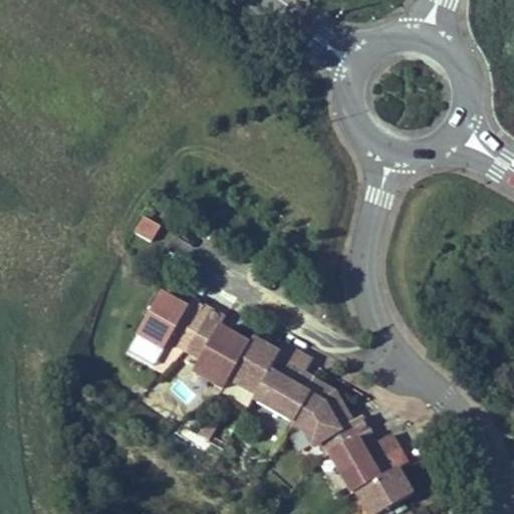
[(134,234),(153,240),(159,222),(140,216),(134,234)]
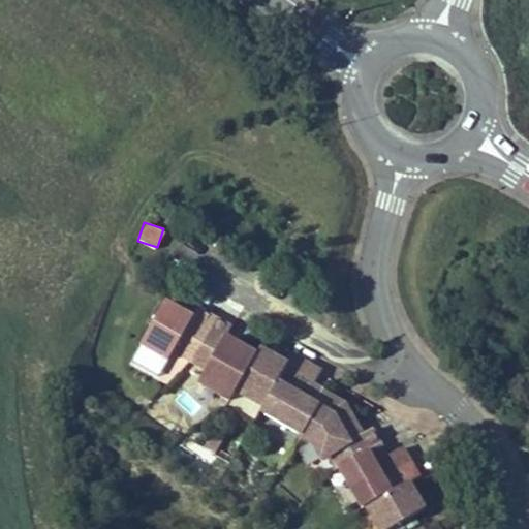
[(219,309),(203,300),(196,309),(170,294),(147,335),(175,350),(180,340),(196,349),(219,309)]
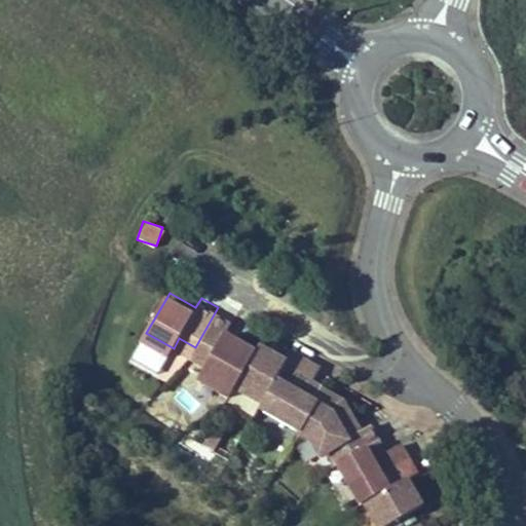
[(245,337),(229,328),(235,317),(218,307),(195,347),(211,357),(203,371),(234,388),(257,348),(249,343),(246,348),(240,344),(245,337)]
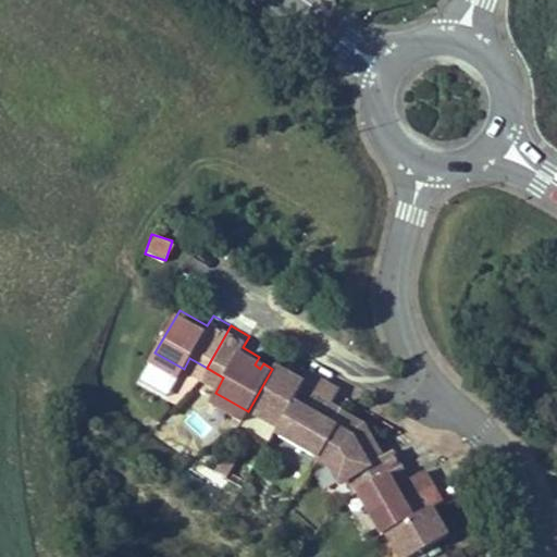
[(300,385),(272,369),(248,411),(276,429),(289,406),(305,415),(322,384),(307,374),(300,385)]
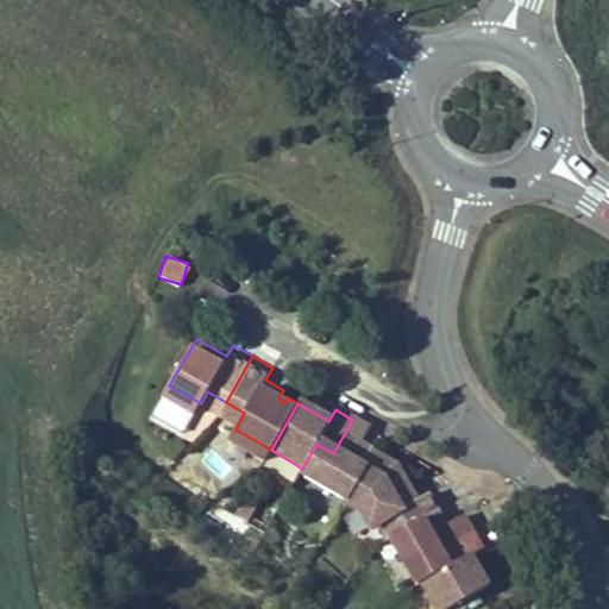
[(355,456),(369,429),(352,420),(333,453),(316,444),(302,469),(300,473),(347,501),(365,471),(360,469),(365,462),(355,456)]
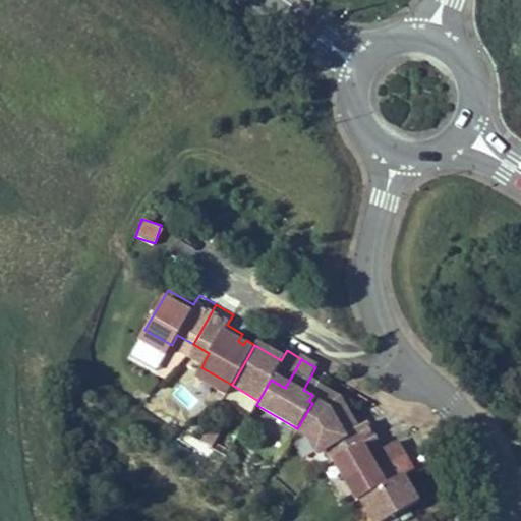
[(353,430),(334,397),(316,387),(312,395),(308,401),(312,403),(297,428),(306,433),(316,452),(326,447),(334,461),(364,443),(373,438),(365,423),(353,430)]
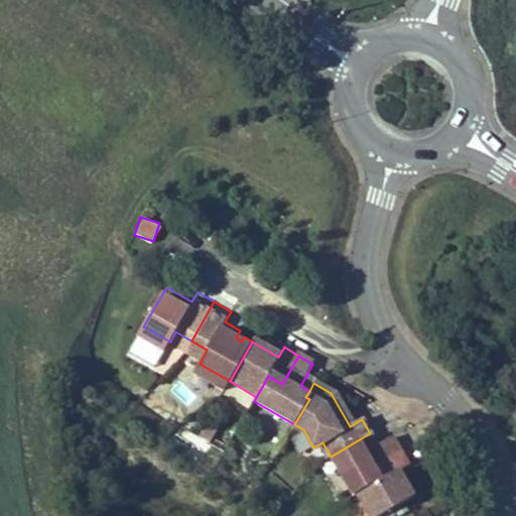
[(391,438),(368,452),(361,438),(331,457),(354,497),(358,494),(379,482),(371,469),(400,453),(391,438)]
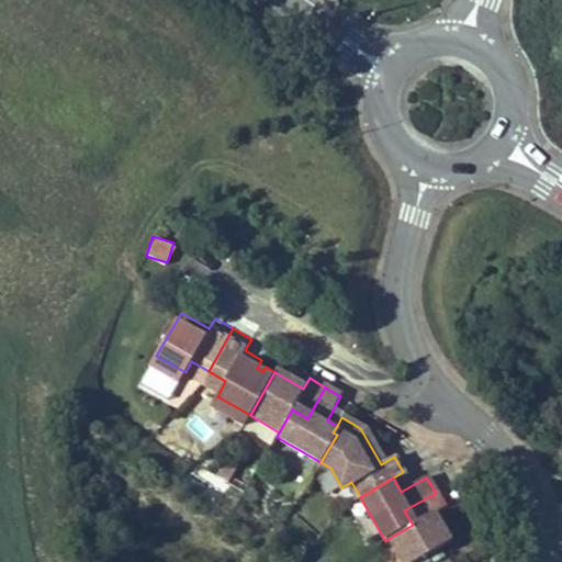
[(416,561),(449,543),(434,515),(445,508),(436,493),(404,510),(413,525),(390,538),(403,561),(416,561)]
